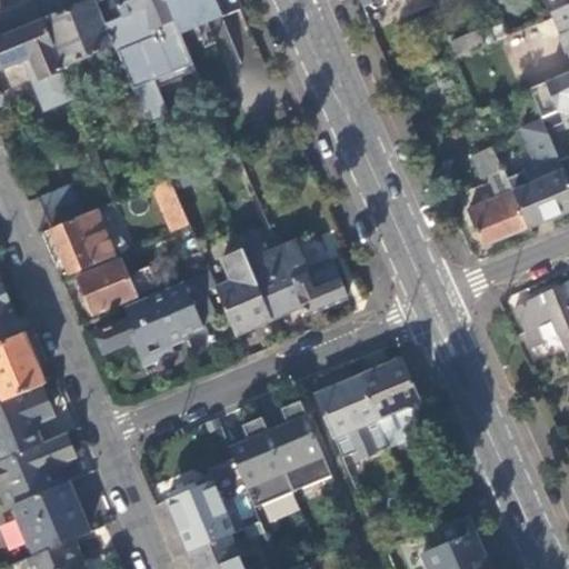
[(102,0),(96,3),(115,48),(161,161),(186,152),(156,79),(173,72),(172,68),(191,59),(181,36),(166,0),(102,0)]
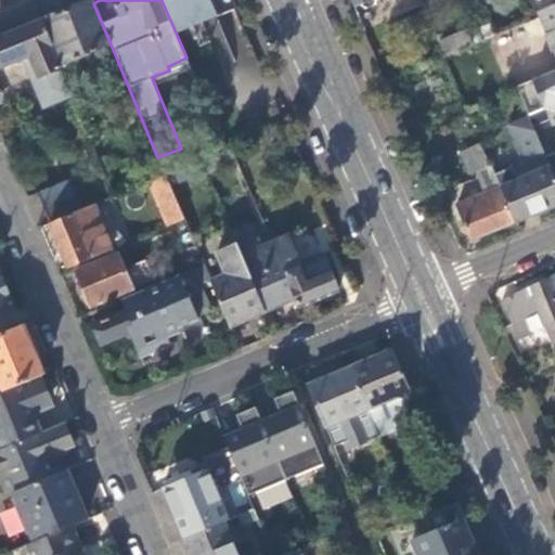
[(162,0),(177,35),(190,28),(195,40),(198,38),(194,27),(235,9),(231,0),(162,0)]
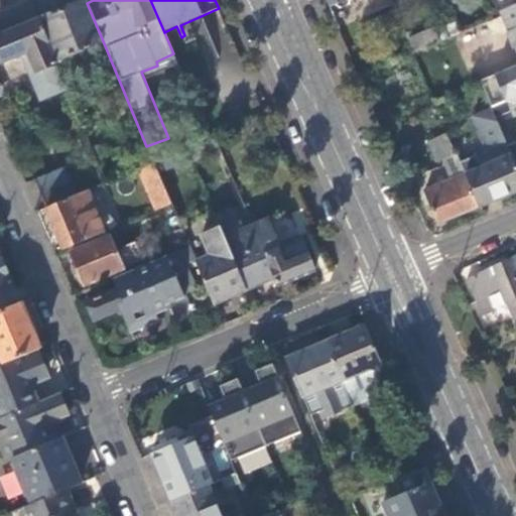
[(515,0),(495,0),(501,13),(503,12),(515,6),(515,0)]
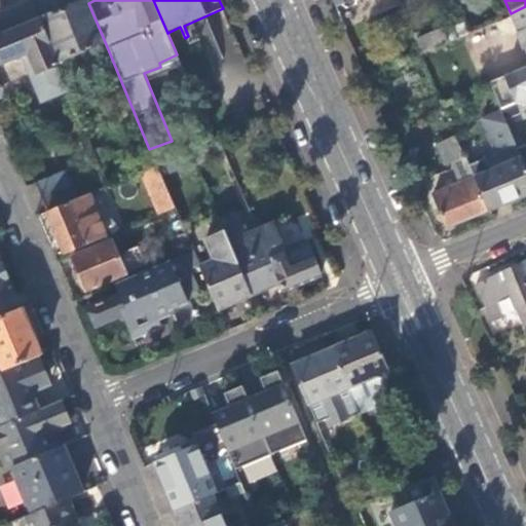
[(525,6),(513,12),(521,33),(518,34),(524,48),(525,47),(525,6)]
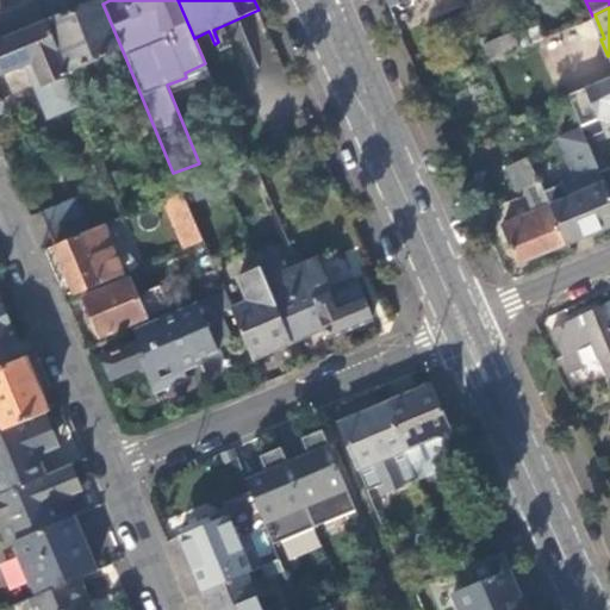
[(491,64),(520,53),(514,38),(485,50),(491,64)]
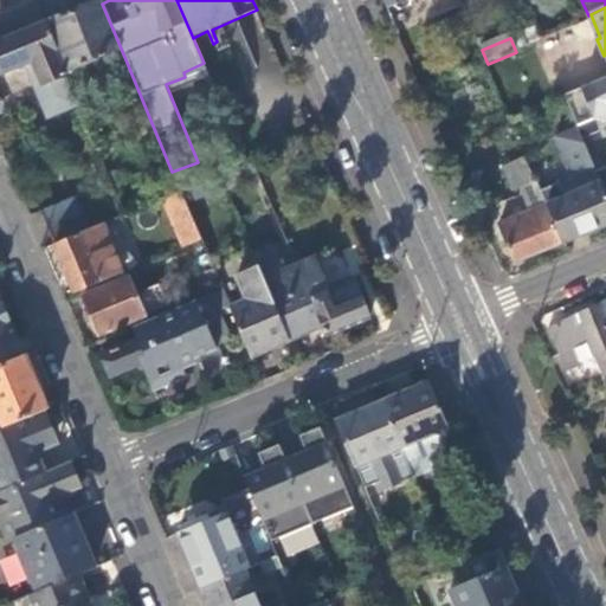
[(605,78),(567,96),(566,96),(578,126),(595,117),(605,121),(605,78)]
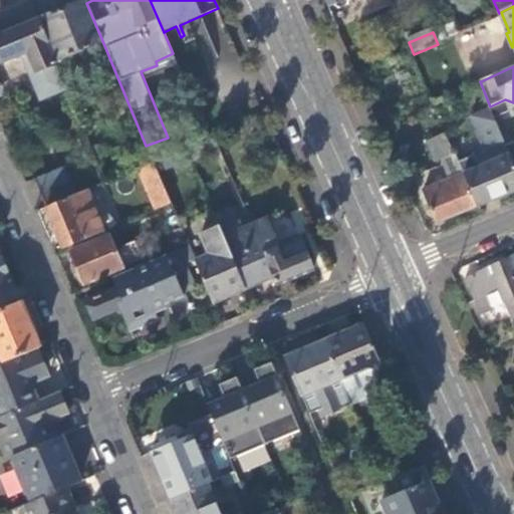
[(477,206),(513,191),(513,163),(490,106),(471,115),(483,146),(457,158),(465,175),(477,206)]
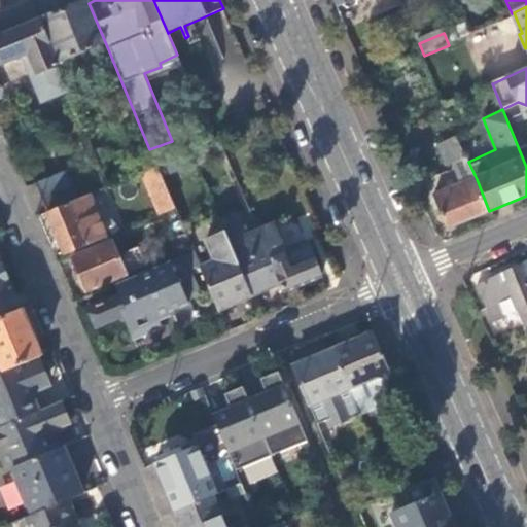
[(468,162),(459,139),(441,146),(449,167),(457,164),(465,182),(434,196),(449,229),(488,213),(475,180),(477,179),(468,162)]
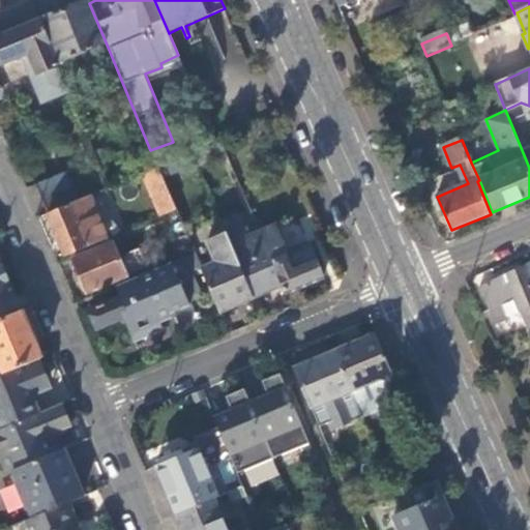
[(225,148),(222,142),(215,145),(206,148),(210,155),(225,148)]
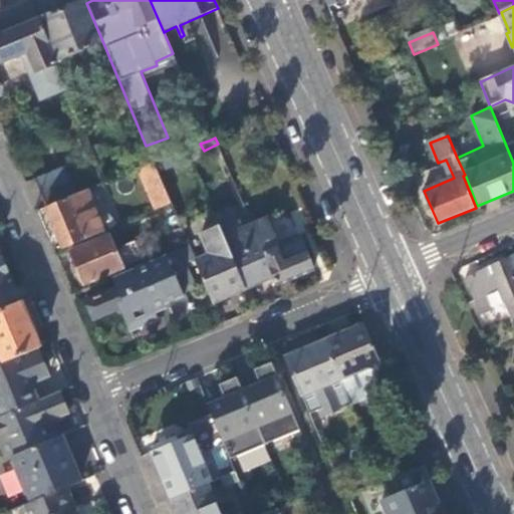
[(192,160),(188,149),(154,164),(158,173),(192,160)]
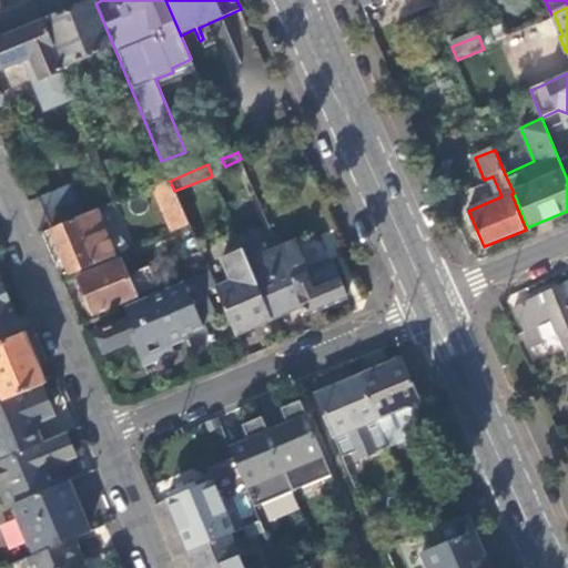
[(174,191),(170,181),(153,188),(172,232),(189,225),(174,191)]
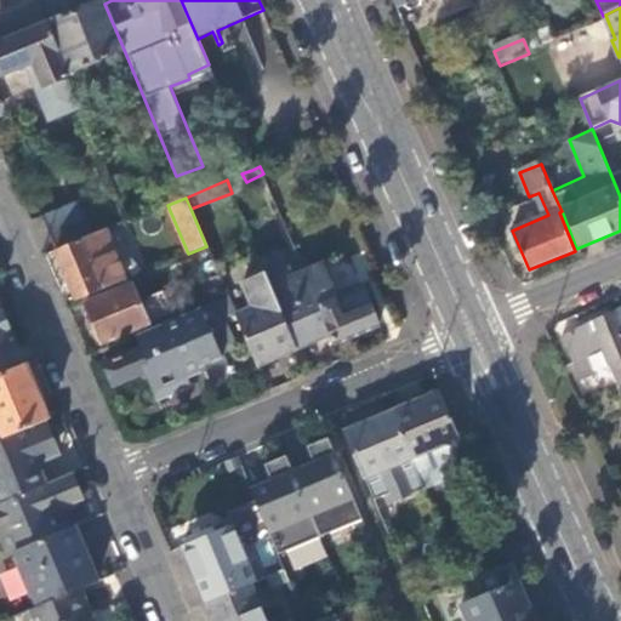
[(56,252),(75,301),(125,280),(106,232),(56,252)]
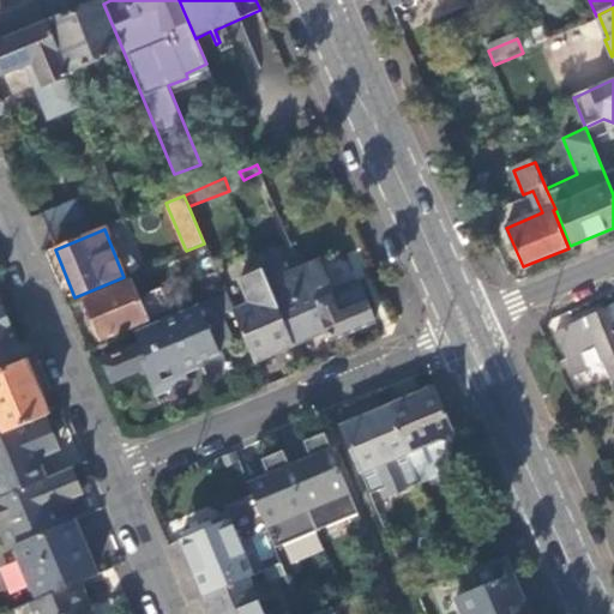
[(263,272),(294,347),(326,333),(305,281),(300,269),(288,274),(284,266),(283,265),(277,251),(257,258),(263,272)]
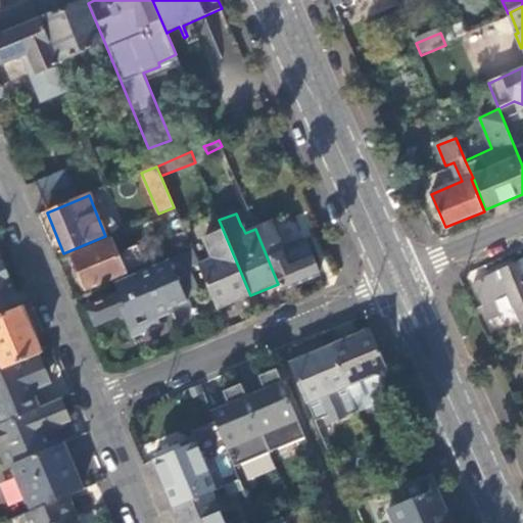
[(173,225),(185,254),(192,251),(180,222),(173,225)]
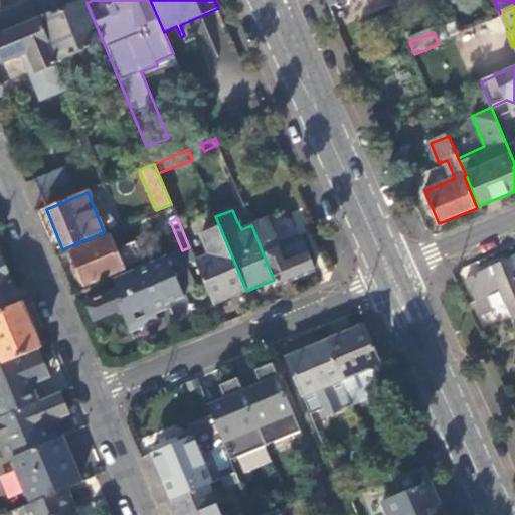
[(270,218),(251,225),(255,235),(274,227),(270,218)]
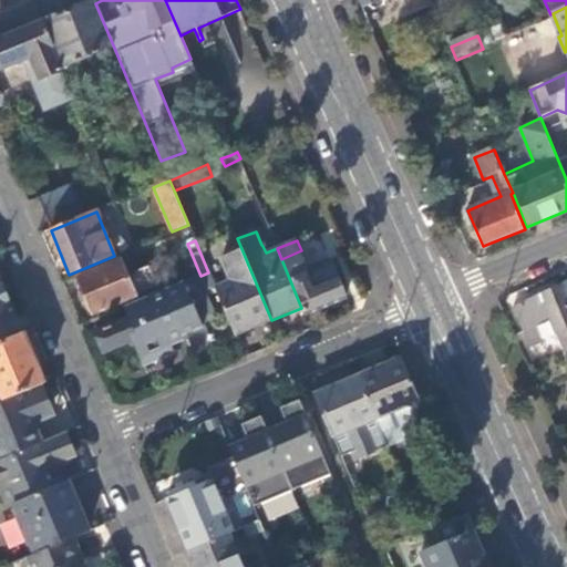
[(301,308),(305,315),(347,296),(330,258),(308,267),(301,250),(281,259),(301,308)]
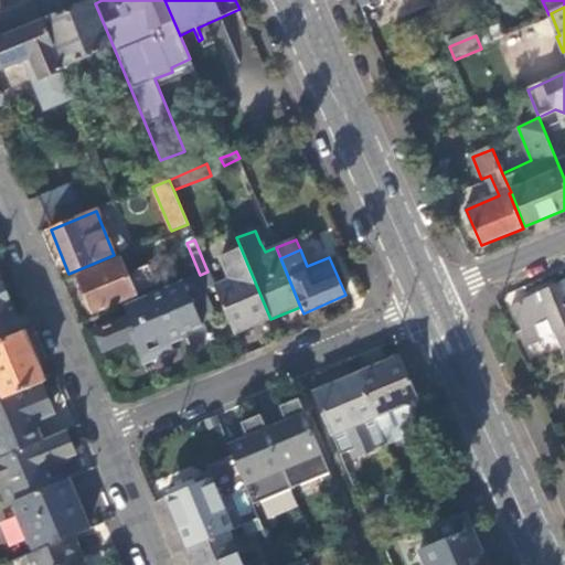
[(234,333),(270,319),(242,251),(221,258),(230,279),(213,286),(234,333)]
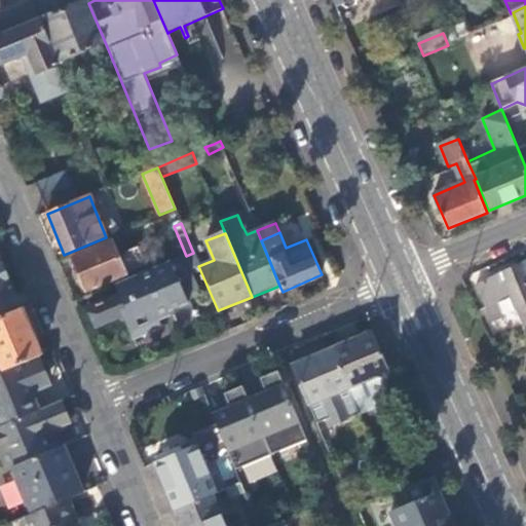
[(73,258),(86,291),(126,274),(113,240),(73,258)]
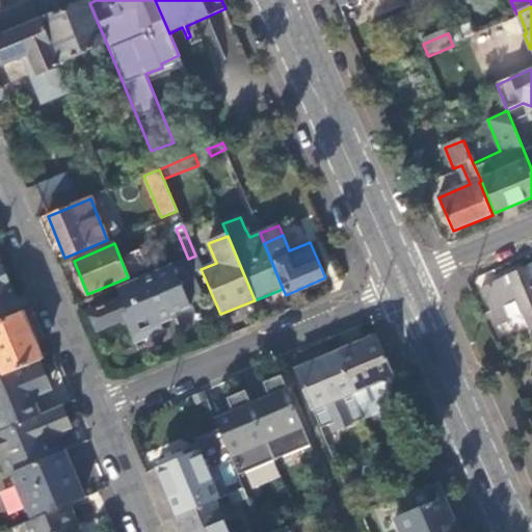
[(193,271),(201,269),(195,256),(188,259),(193,271)]
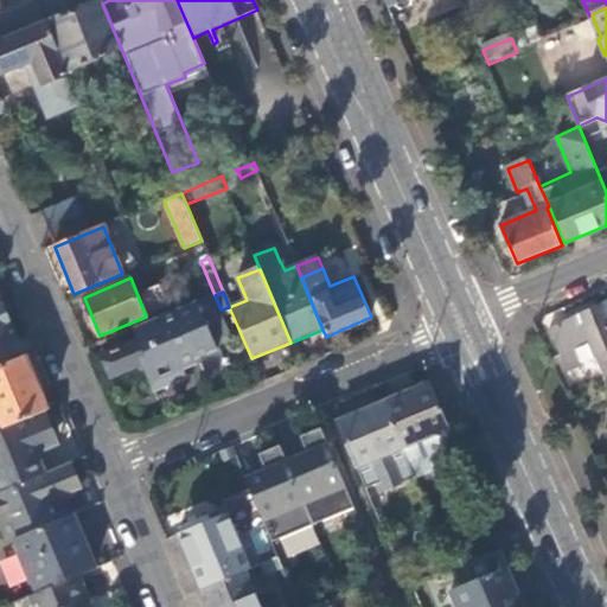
[(0,349),(19,342),(0,298),(0,349)]
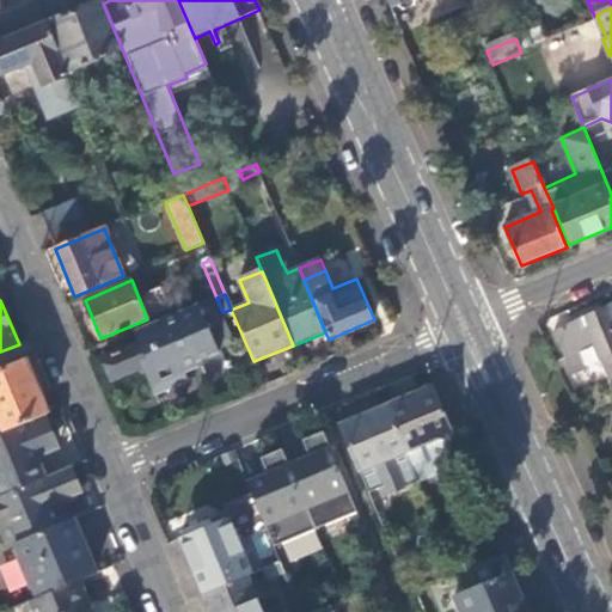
[(200,305),(133,332),(138,343),(103,357),(112,381),(148,366),(151,372),(147,373),(154,391),(188,378),(182,367),(218,352),(200,305)]
